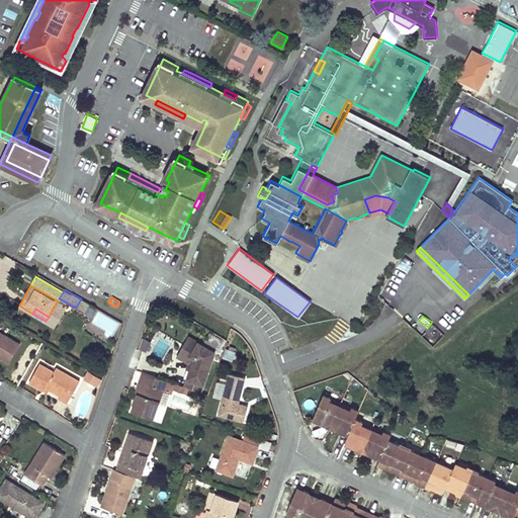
[(0,357),(9,363),(20,344),(0,332),(0,357)]
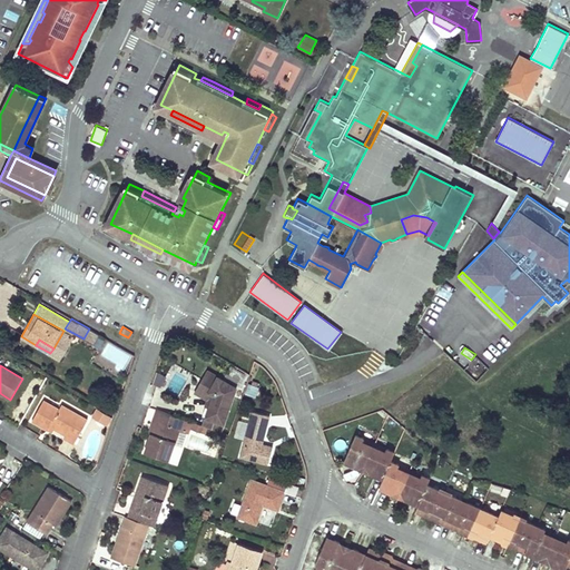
[(157,372),(154,383),(164,385),(167,374),(157,372)]
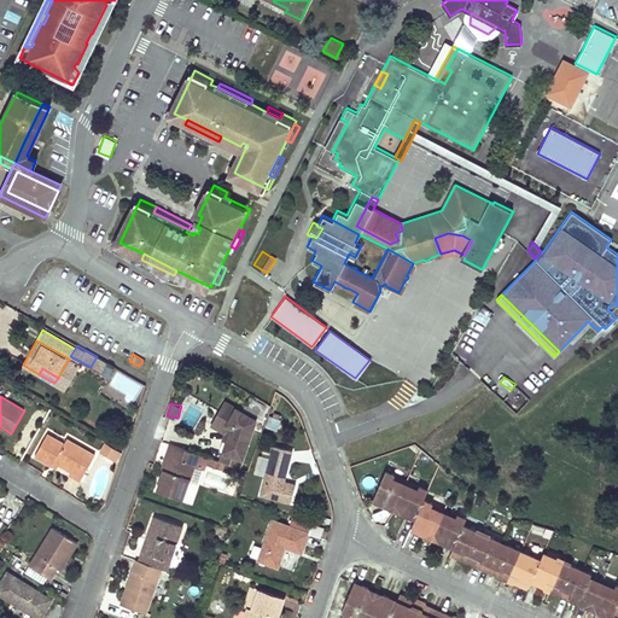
[(256,424),(226,404),(217,418),(216,420),(233,430),(223,454),(220,464),(239,471),(256,424)]
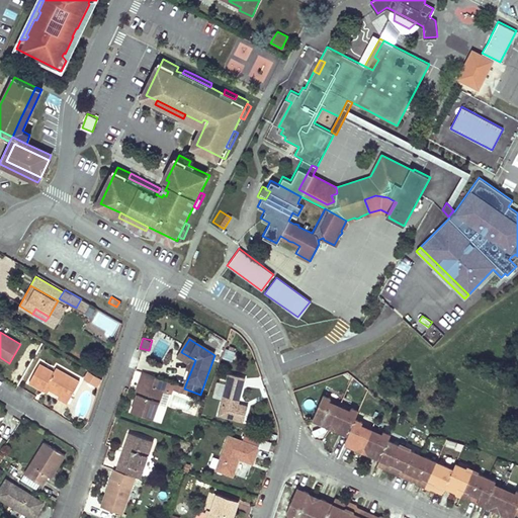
[(195,360),(181,352),(177,358),(189,365),(184,379),(187,380),(195,360)]
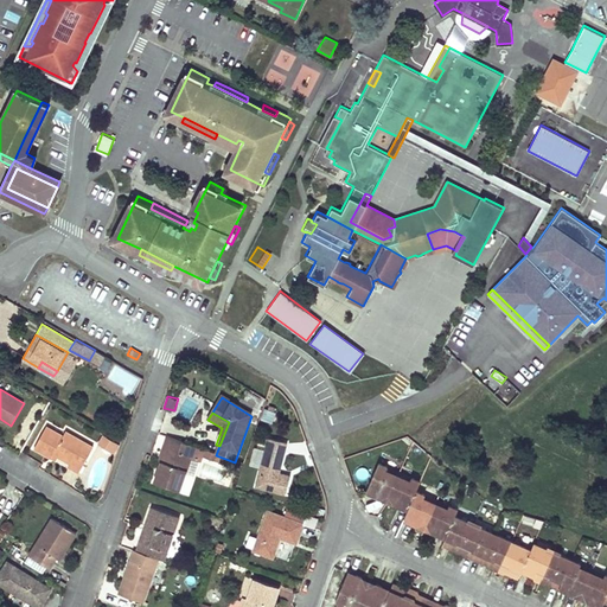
[(34,448),(52,458),(53,454),(58,457),(70,462),(69,467),(80,473),(89,454),(78,449),(83,440),(65,432),(63,435),(46,427),(34,448)]
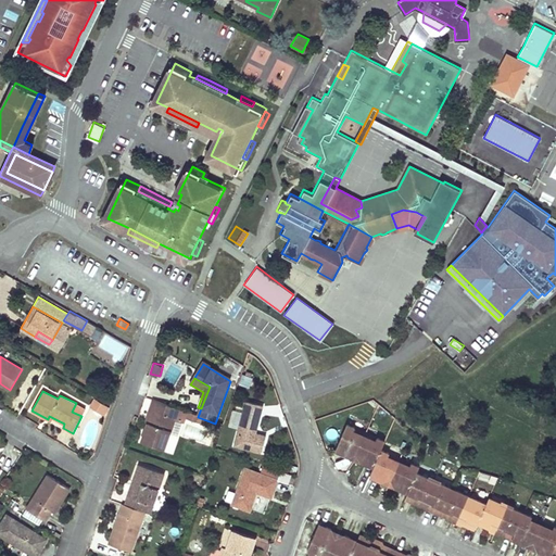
[(108,405),(96,397),(91,405),(103,413),(108,405)]
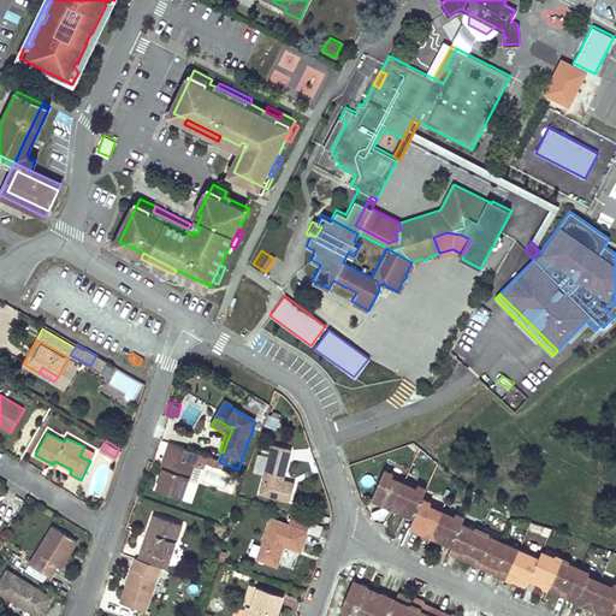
[(163,471),(155,491),(182,499),(188,481),(196,484),(202,466),(194,462),(197,455),(169,444),(166,454),(169,455),(163,471)]
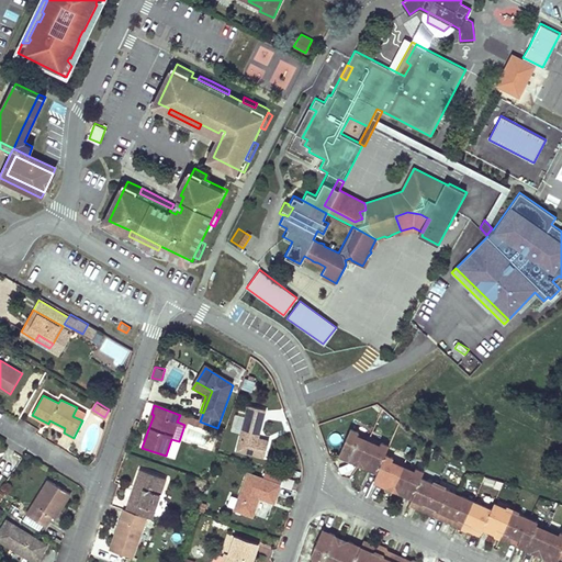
[(248,406),(237,450),(262,457),(267,439),(258,437),(265,411),(248,406)]
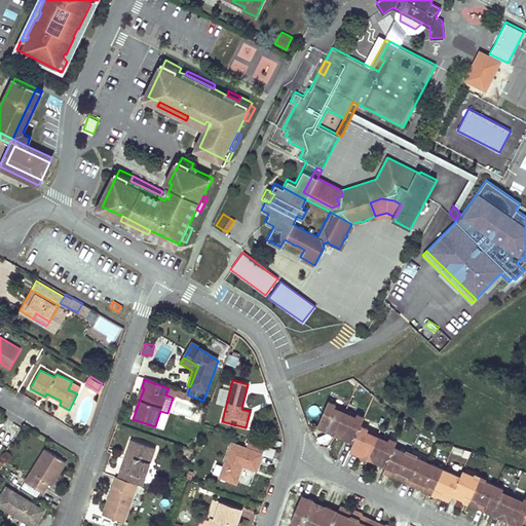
[(72,381),(68,389),(77,393),(81,387),(72,381)]
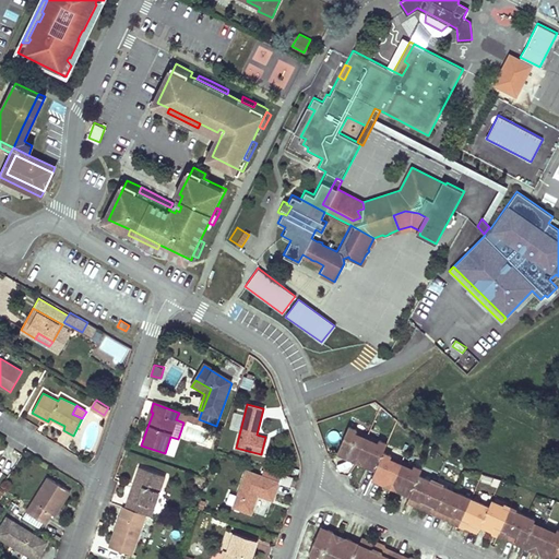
[(190,416),(179,413),(176,419),(183,423),(185,421),(188,423),(190,416)]
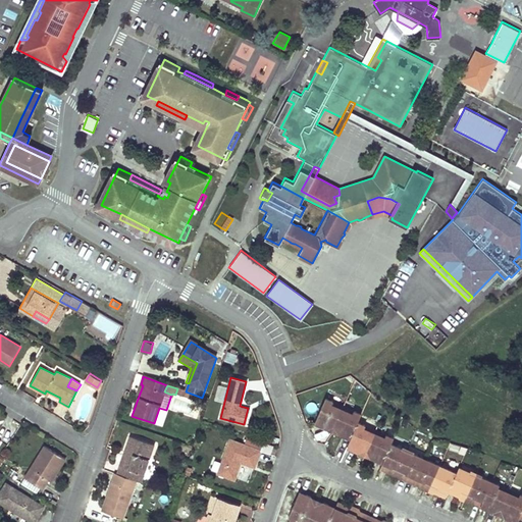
[(186,392),(177,388),(175,395),(184,398),(186,392)]
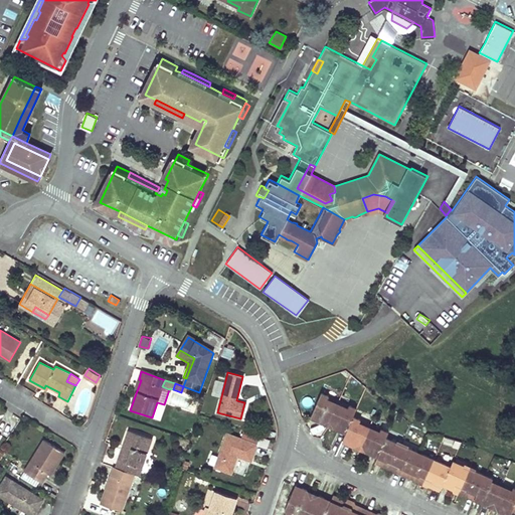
[(324,393),(314,418),(328,423),(330,418),(335,419),(339,421),(337,428),(349,433),(346,441),(359,447),(362,441),(366,443),(371,445),(368,451),(381,456),(379,462),(386,465),(388,459),(392,461),(397,463),(394,469),(422,481),(425,475),(430,477),(435,479),(432,485),(444,490),(447,485),(458,489),(461,483),(466,485),(471,487),(468,493),(491,503),(494,497),(500,500),(506,502),(503,508),(514,513),(514,512),(514,484),(508,481),(489,473),(474,467),(458,460),(455,466),(438,459),(419,451),(400,443),(389,438),(392,432),(374,423),(357,416),(360,408),(342,401),(324,393)]
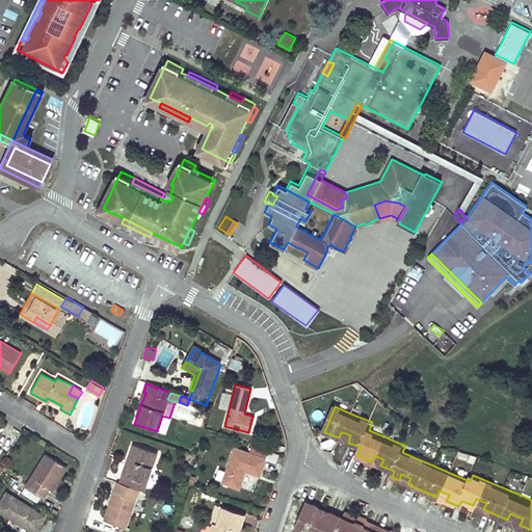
[(126,464),(120,482),(138,488),(144,490),(158,452),(133,444),(128,459),(132,460),(130,466),(126,464)]
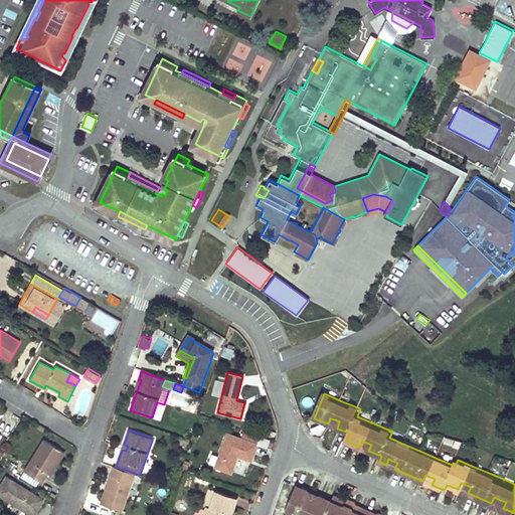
[(220,454),(215,467),(231,473),(237,456),(251,461),(258,444),(227,434),(220,454)]
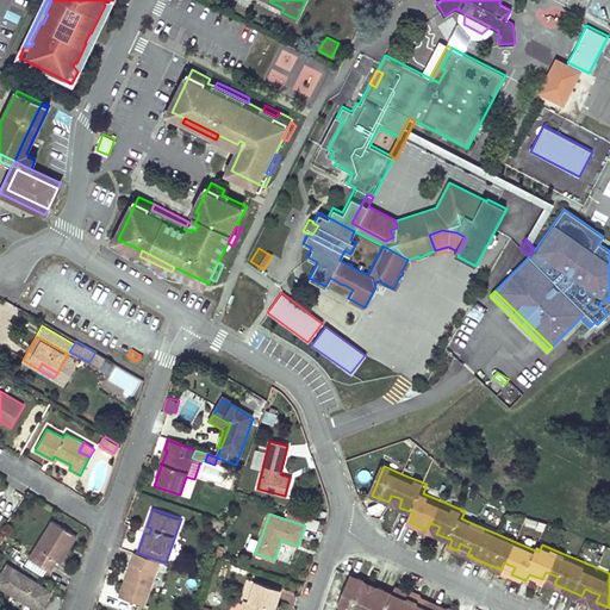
[(51,570),(57,560),(68,542),(70,545),(76,535),(53,521),(31,556),(51,570)]
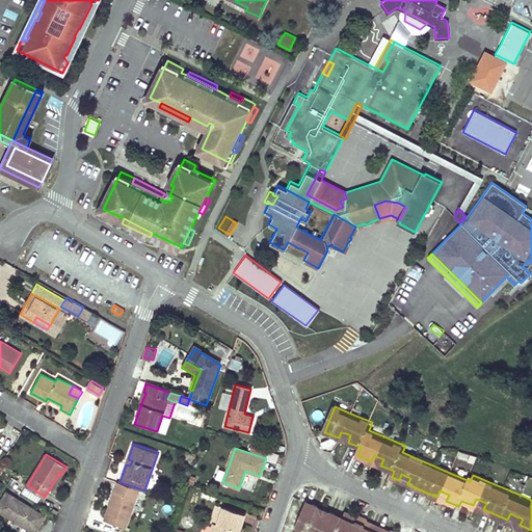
[(59,473),(50,488),(53,489),(61,475),(59,473)]
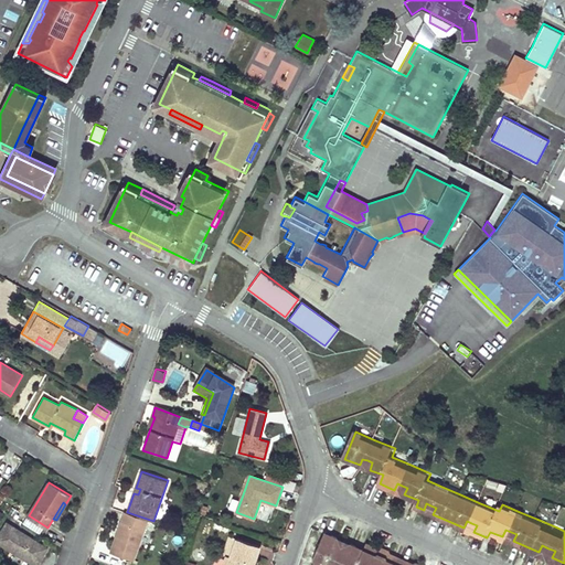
[(127,512),(125,511),(110,552),(134,560),(147,519),(127,512)]
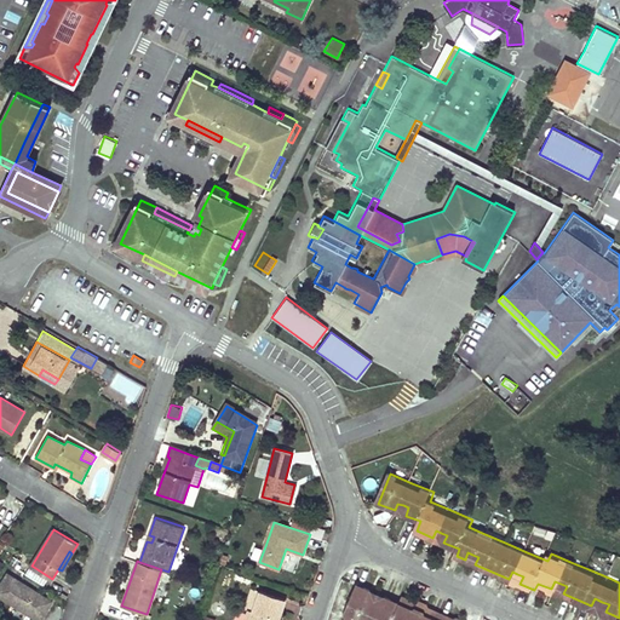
[(0,586),(0,595),(13,603),(39,619),(41,619),(53,602),(9,573),(0,586)]
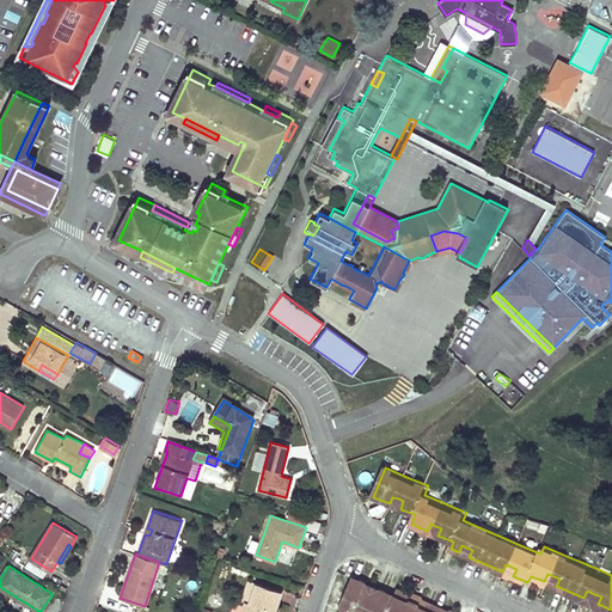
[(350,575),(338,604),(357,611),(447,611),(448,610),(433,603),(420,598),(417,604),(412,603),(411,601),(407,599),(410,593),(395,586),(392,593),(378,587),(375,593),(369,591),(363,588),(367,581),(350,575)]
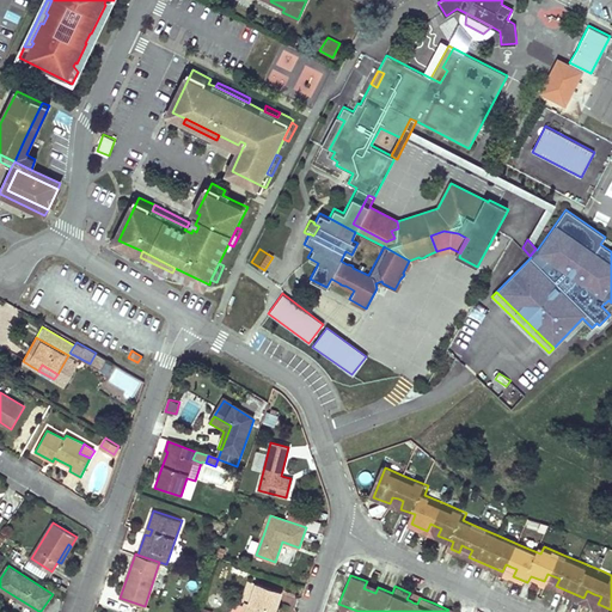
[(250,604),(257,583),(248,581),(242,601),(245,603),(250,604)]
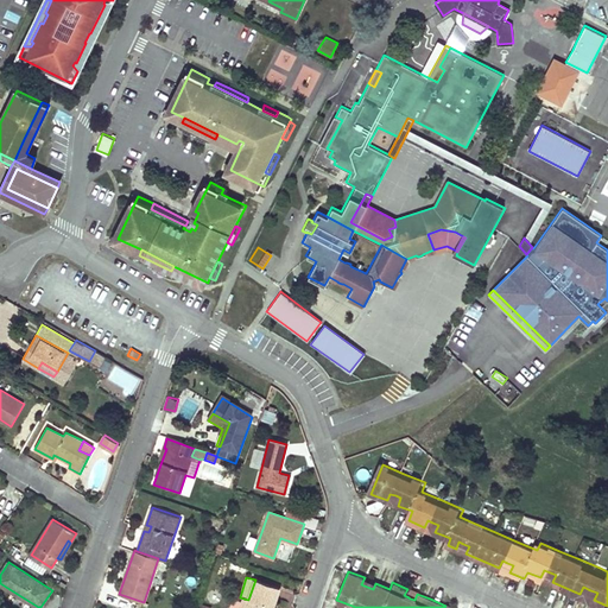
[(240,607),(267,607),(268,606),(273,607),(280,588),(255,580),(248,600),(244,599),(240,607)]
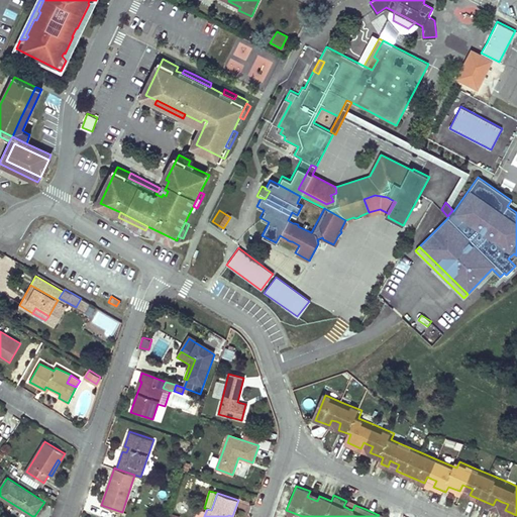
[(496,499),(493,505),(499,508),(502,502),(496,499)]
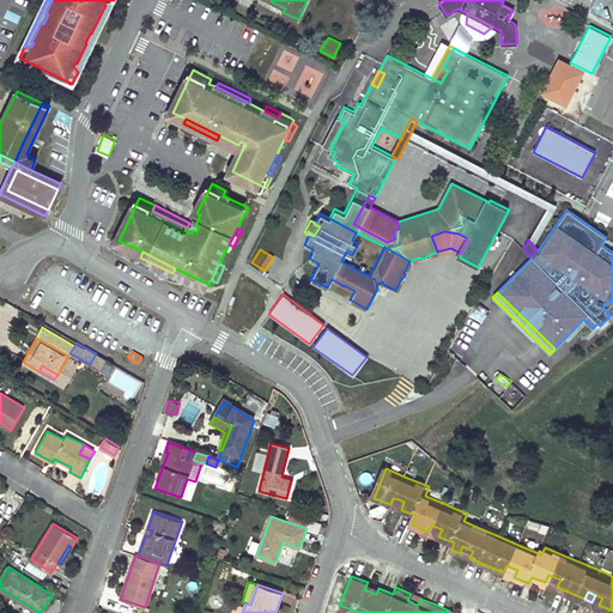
[(595,595),(592,602),(599,605),(602,598),(595,595)]
